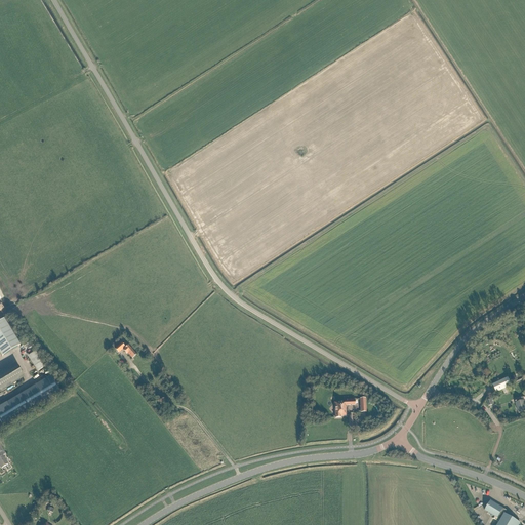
[(0,321),(0,354),(2,357),(21,345),(4,319),(0,321)]
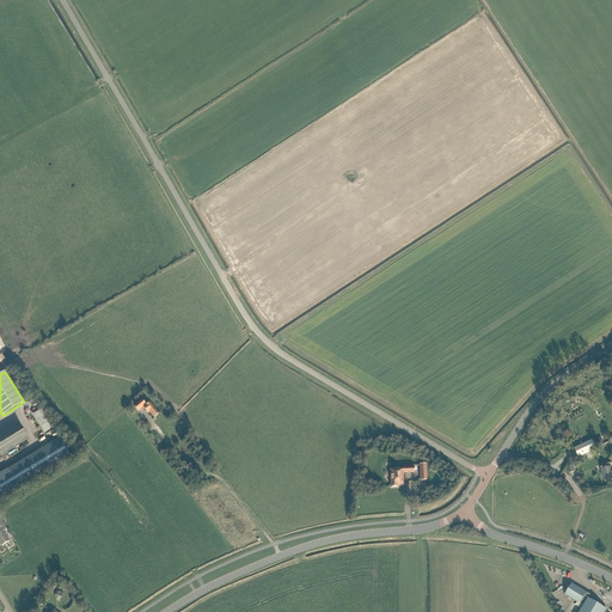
[(141,401),(134,408),(139,412),(146,405),(141,401)]
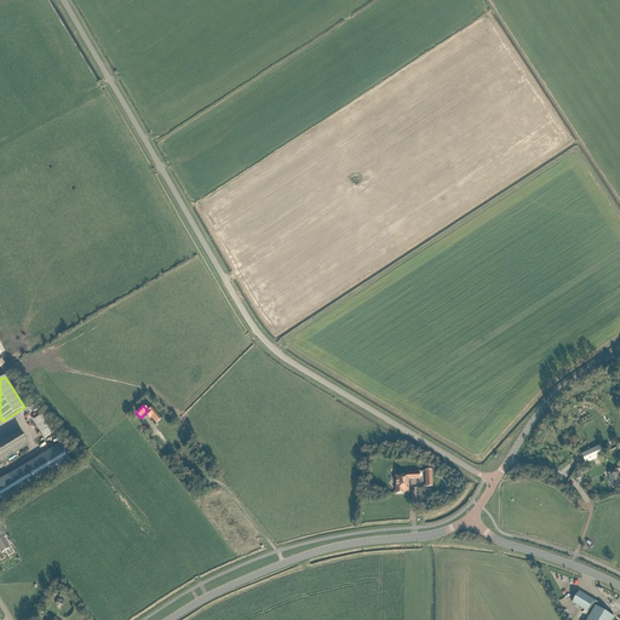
[(151,408),(145,414),(150,419),(151,418),(156,424),(161,419),(151,408)]
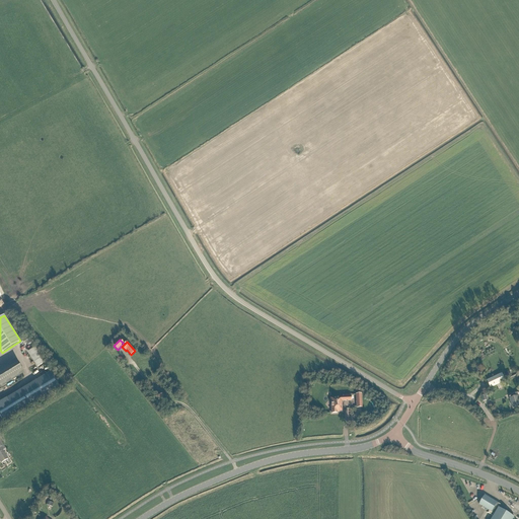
[(6,365),(0,368),(0,387),(14,379),(6,365)]
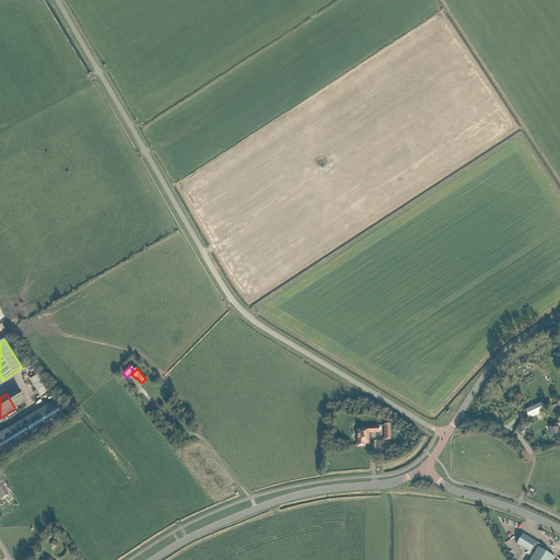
[(32,415),(44,434),(56,427),(56,426),(65,421),(54,403),(45,407),(32,415)]
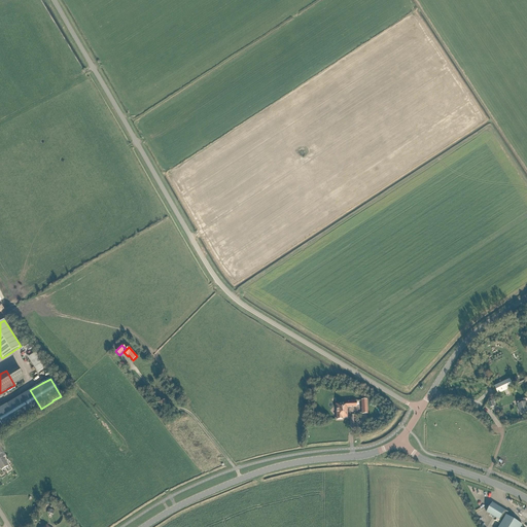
[(510,379),(494,386),(498,394),(514,387),(510,379)]
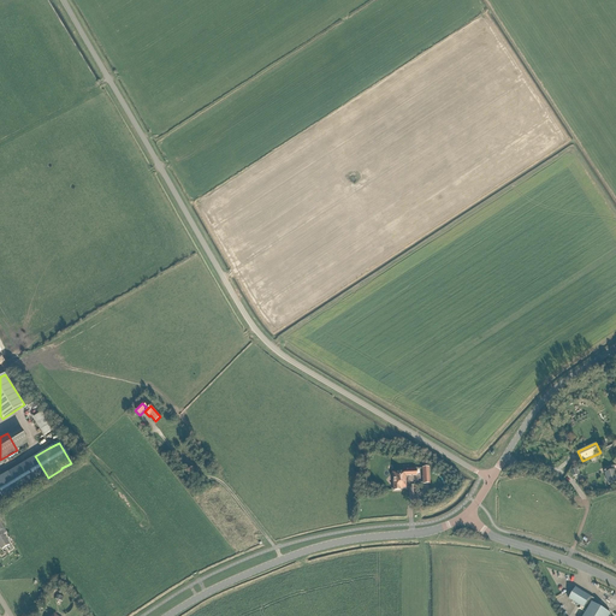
[(34,486),(48,478),(35,456),(21,465),(34,486)]
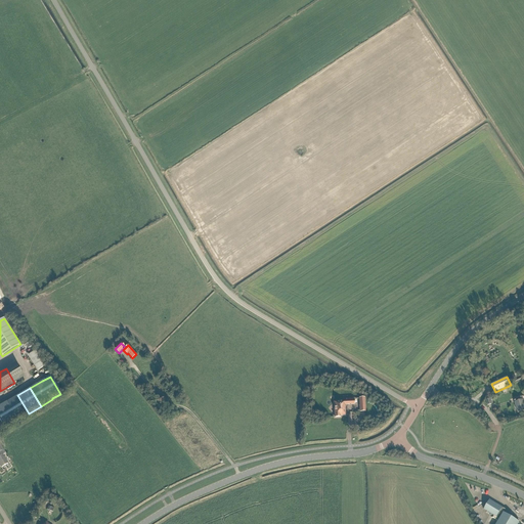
[(16,421),(29,413),(17,395),(5,402),(16,421)]
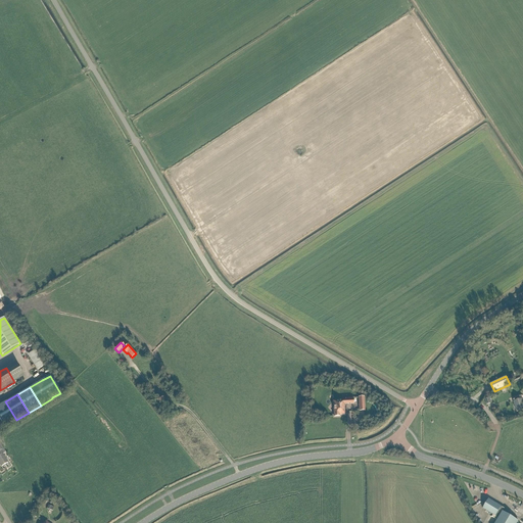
[(522,394),(512,398),(517,413),(522,410),(522,394)]
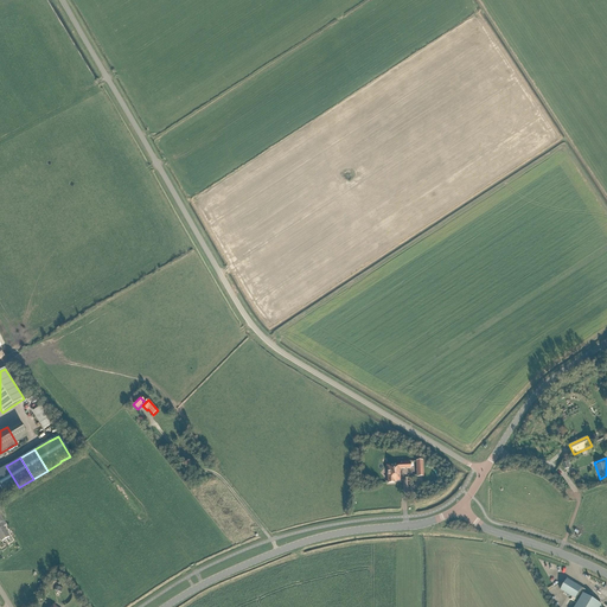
[(402,465),(387,466),(388,484),(395,483),(394,481),(401,481),(400,470),(410,468),(410,462),(401,462),(402,465)]
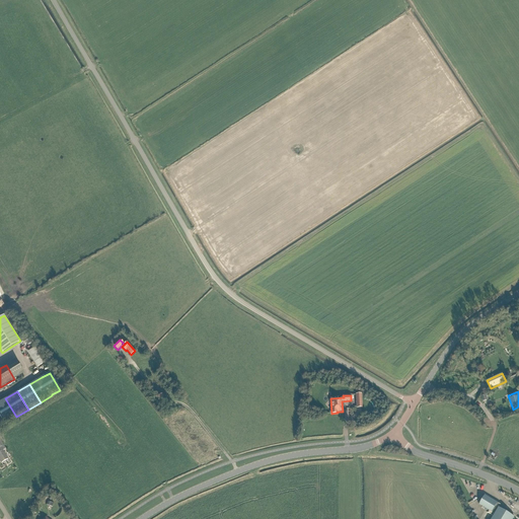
[(16,417),(5,398),(0,401),(0,417),(4,424),(16,417)]
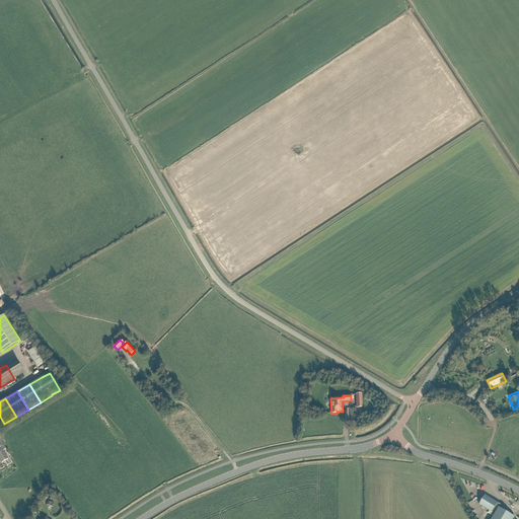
[(0,439),(0,460),(2,463),(8,459),(3,450),(6,449),(0,439)]
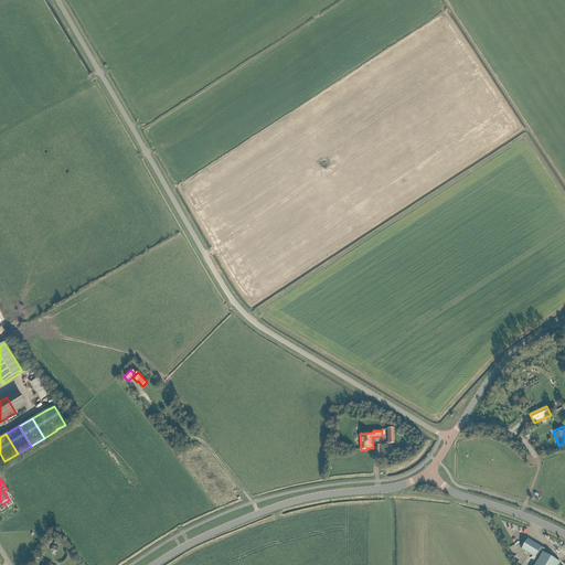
[(558,564),(561,563),(543,553),(540,551),(541,547),(528,540),(522,550),(533,556),(532,558),(537,562),(534,564),(558,564)]
